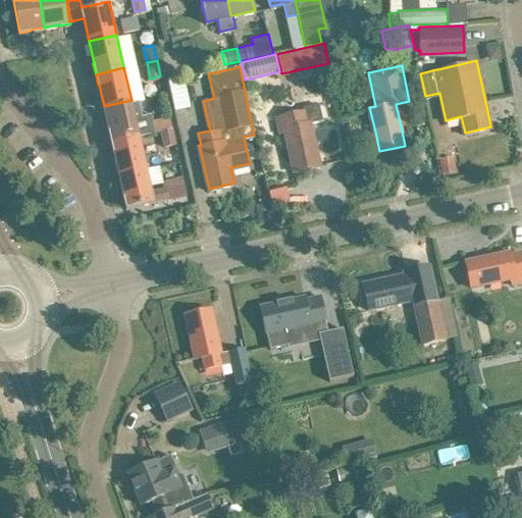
[(166,83),(171,108),(187,105),(181,80),(166,83)]
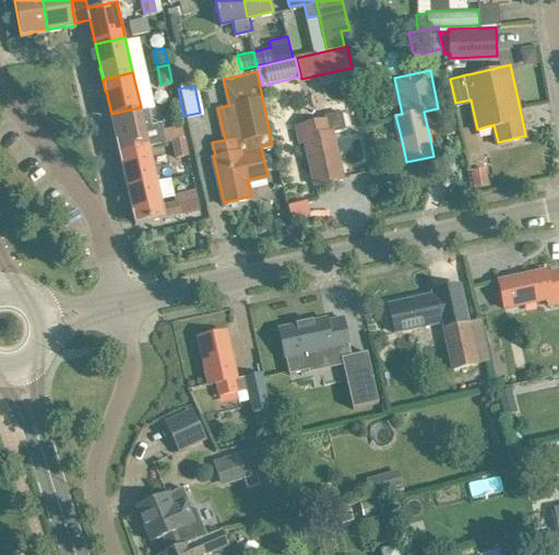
[(141,107),(111,114),(117,139),(116,139),(118,149),(149,142),(173,137),(183,134),(181,124),(163,128),(162,120),(152,122),(149,106),(141,108),(141,107)]
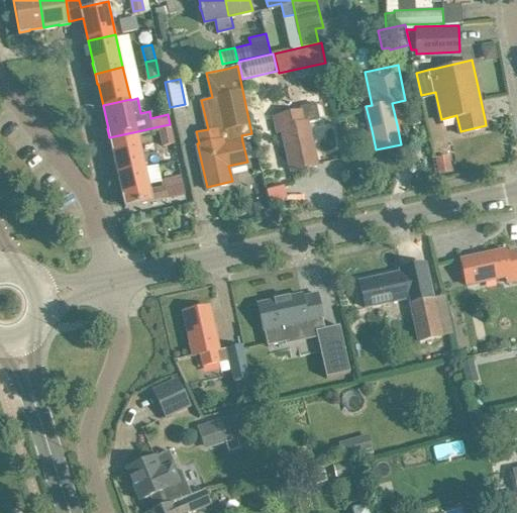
[(301,109),(273,115),(276,131),(282,130),(287,148),(291,169),(317,163),(312,143),(307,121),(320,117),(316,101),(300,105),(301,109)]
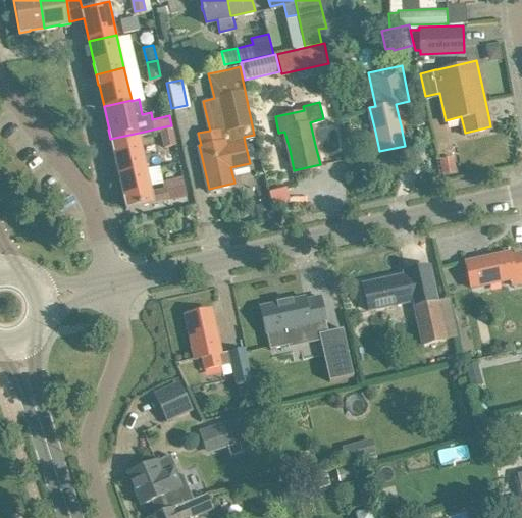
[(171,125),(161,127),(165,144),(175,142),(171,125)]
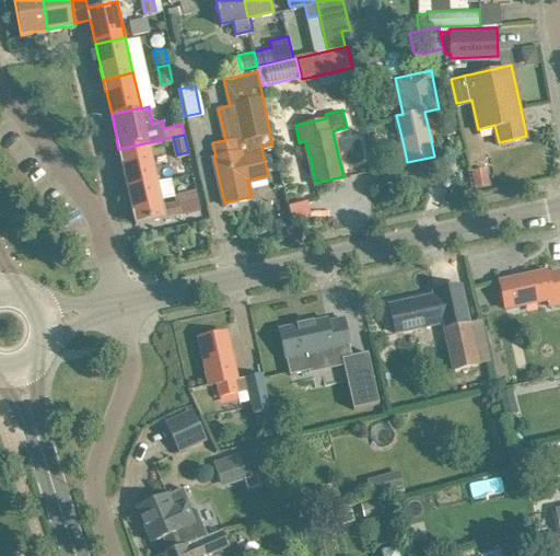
[(149,142),(118,149),(121,162),(123,162),(128,186),(156,178),(149,142)]
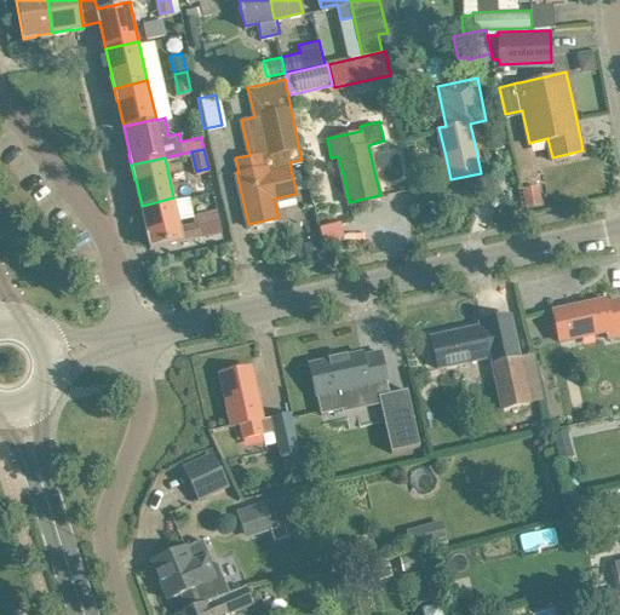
[(183,237),(201,234),(199,222),(181,226),(173,197),(142,206),(148,233),(147,233),(149,246),(183,239),(183,237)]
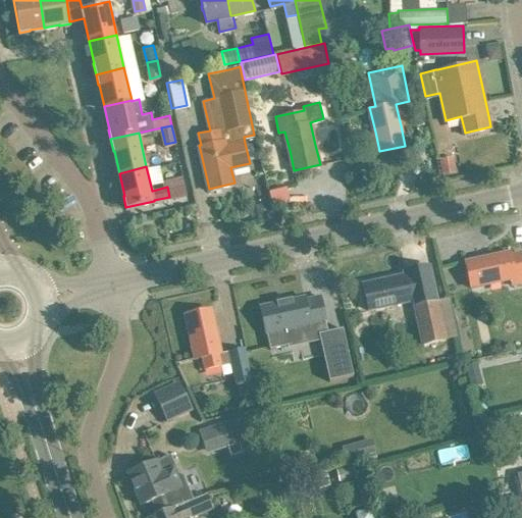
[(365,173),(360,180),(368,187),(373,180),(365,173)]
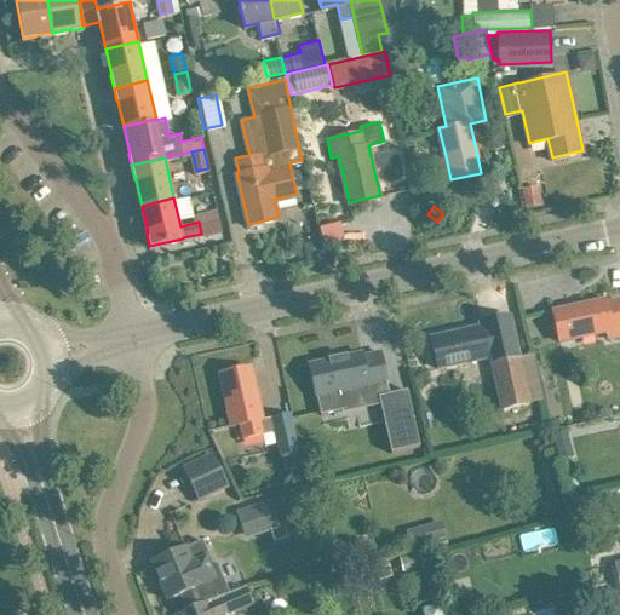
[(310,240),(305,248),(306,257),(322,253),(319,237),(310,240)]
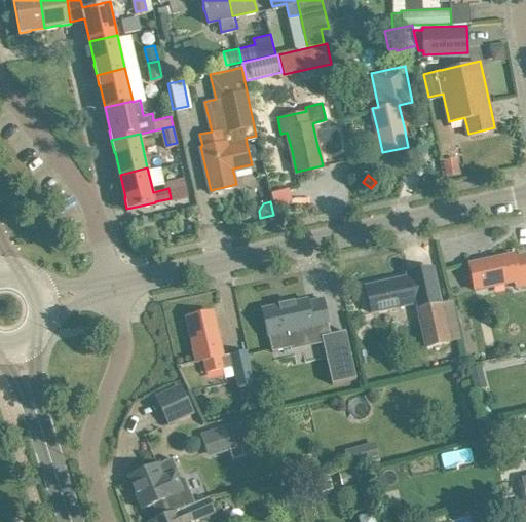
[(514,255),(514,252),(468,261),(475,287),(513,278),(514,283),(525,280),(525,256),(525,252),(514,255)]
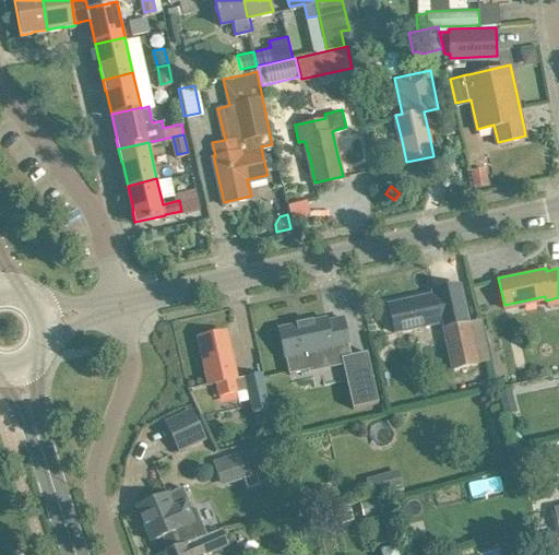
[(437,295),(436,292),(389,303),(394,329),(442,318),(440,309),(451,307),(449,293),(437,295)]
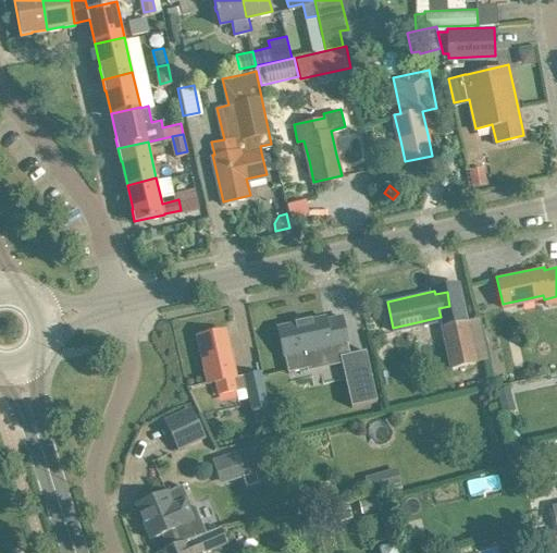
[(295,321),(277,324),(284,353),(287,370),(307,366),(304,348),(347,339),(342,314),(325,317),(325,315),(311,318),(311,316),(295,319),(295,321)]
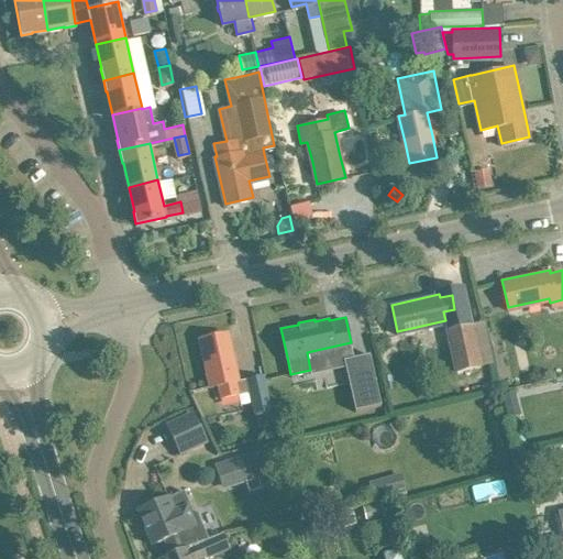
[(473,319),(445,325),(454,370),(482,364),(473,319)]
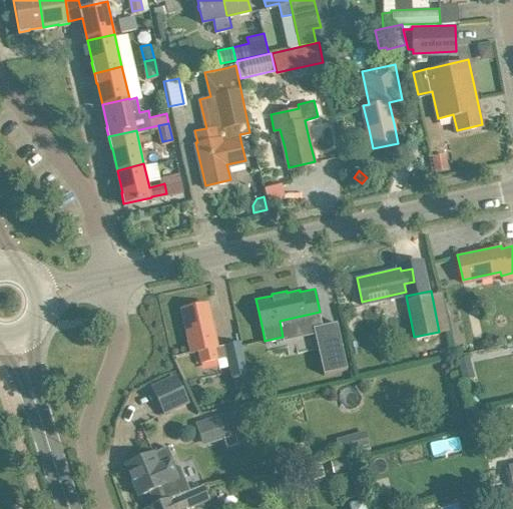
[(202,360),(218,356),(207,302),(182,307),(191,351),(199,349),(202,360)]
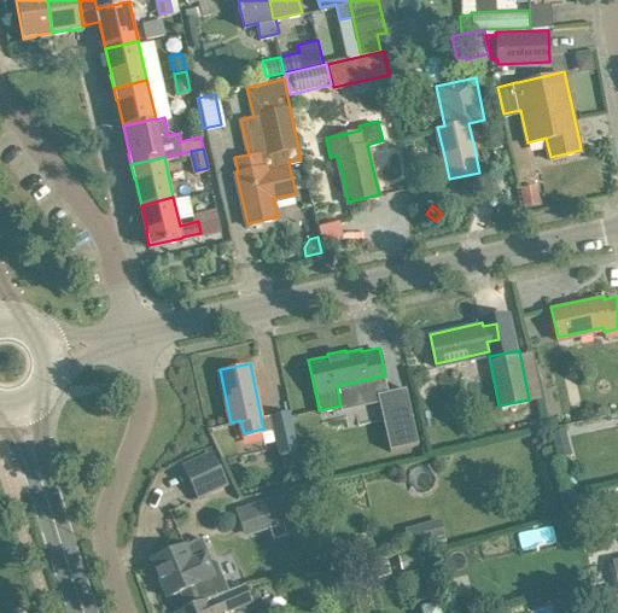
[(406,386),(377,392),(390,449),(418,442),(408,397),(406,386)]
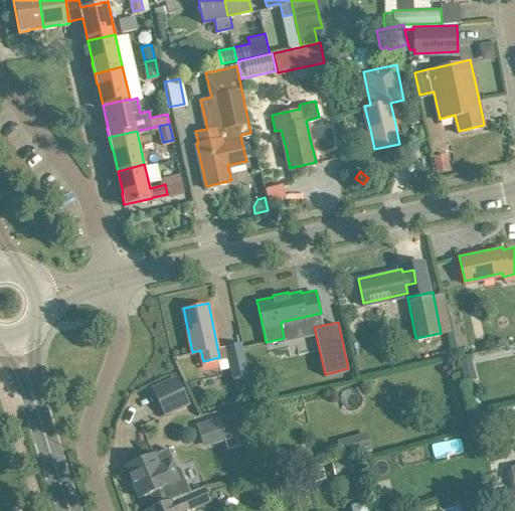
[(231,374),(248,370),(240,337),(223,341),(231,374)]
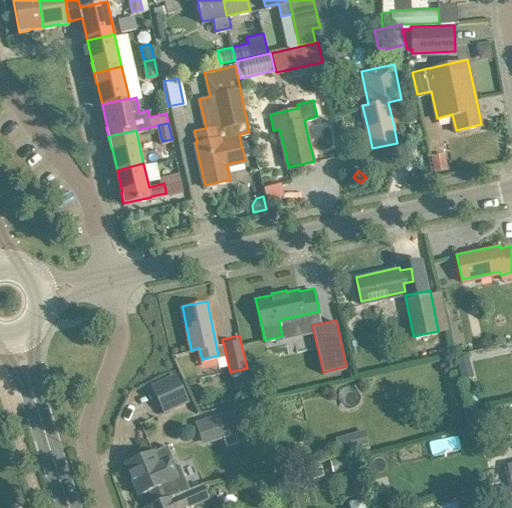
[(468,353),(456,356),(458,367),(471,364),(468,353)]
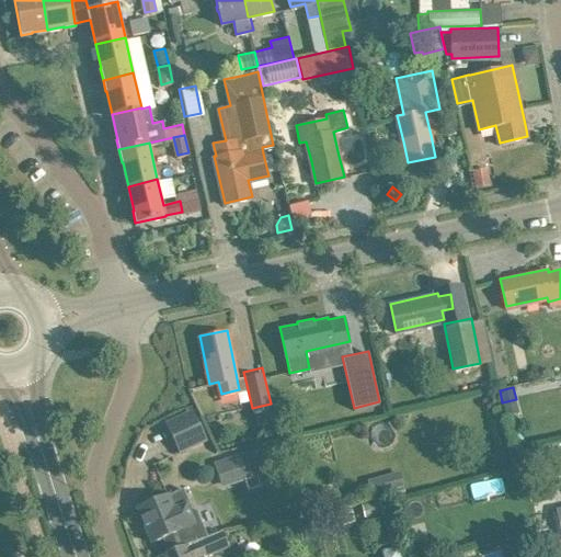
[(207,439),(192,407),(164,420),(181,452),(207,439)]
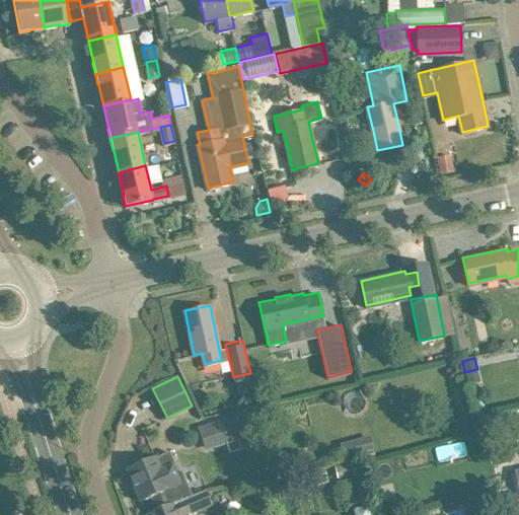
[(240,411),(199,425),(206,446),(247,432),(240,411)]
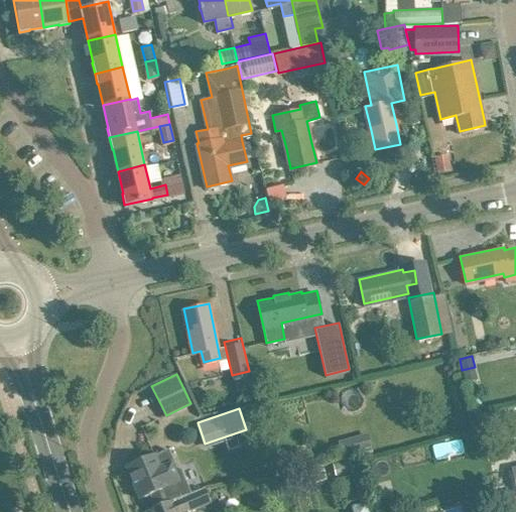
[(182,477),(179,469),(174,467),(166,449),(154,454),(145,458),(126,465),(140,497),(151,492),(156,505),(189,493),(182,477)]
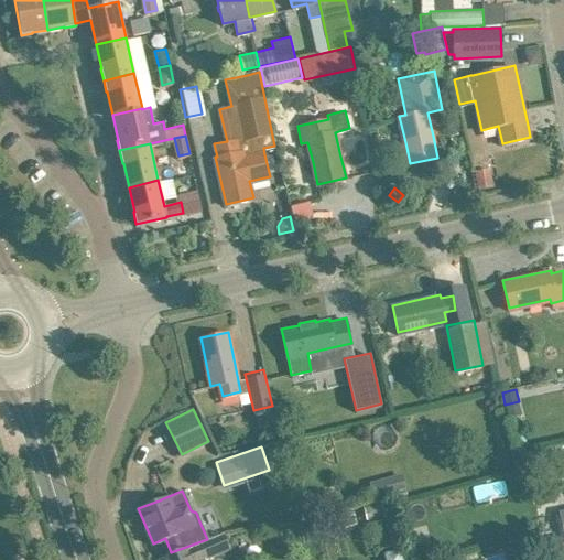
[(382,502),(366,505),(368,516),(384,513),(382,502)]
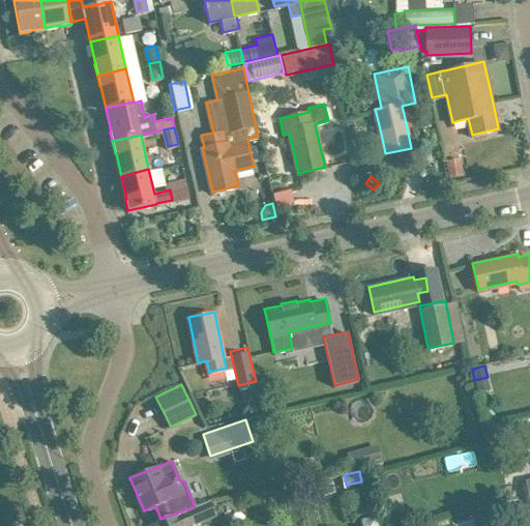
[(371,488),(348,495),(356,520),(379,513),(371,488)]
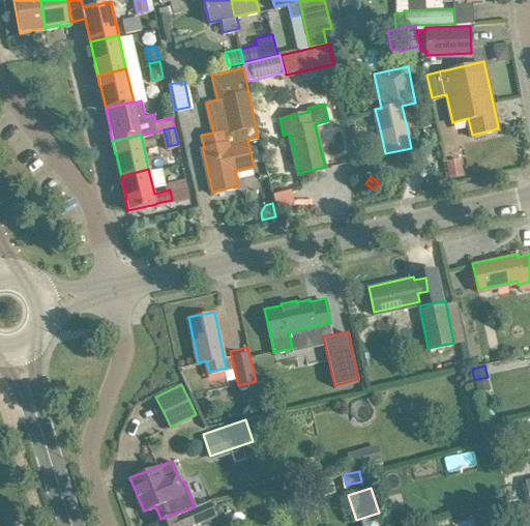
[(211,500),(195,506),(160,519),(149,524),(150,525),(194,525),(216,514),(211,500)]
